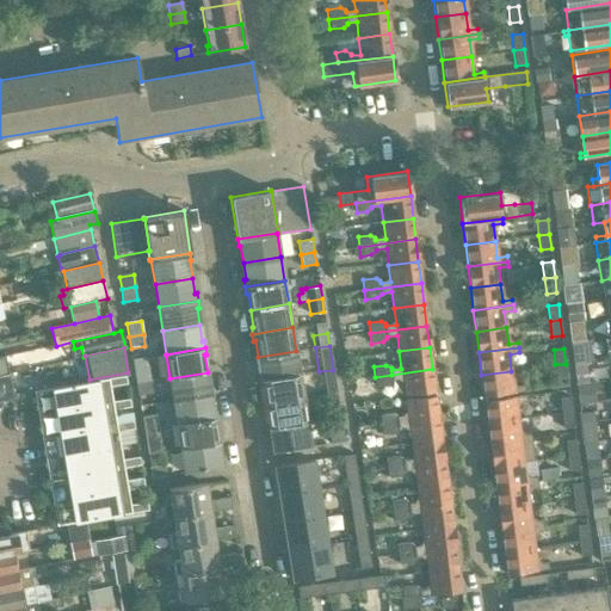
[(259,375),(260,381),(300,375),(296,351),(258,357),(261,374),(259,375)]
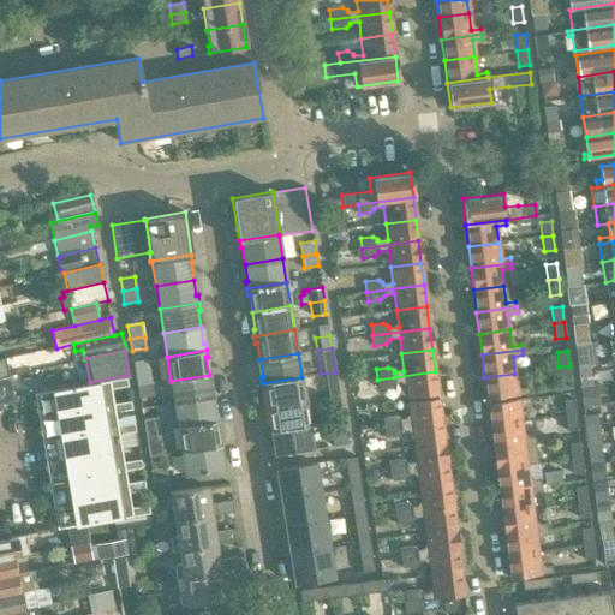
[(569,366),(559,366),(561,382),(572,381),(569,366)]
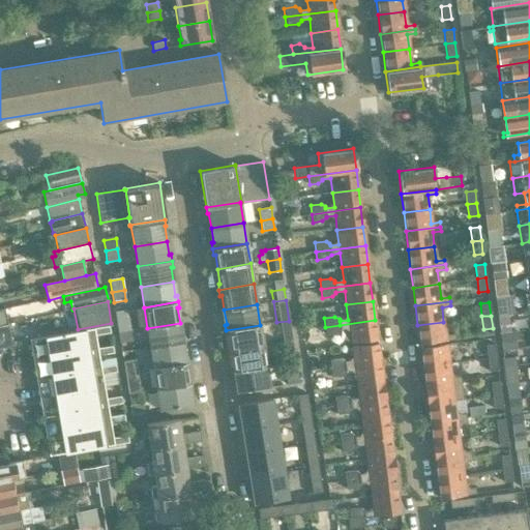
[(117,322),(118,332),(130,330),(128,320),(117,322)]
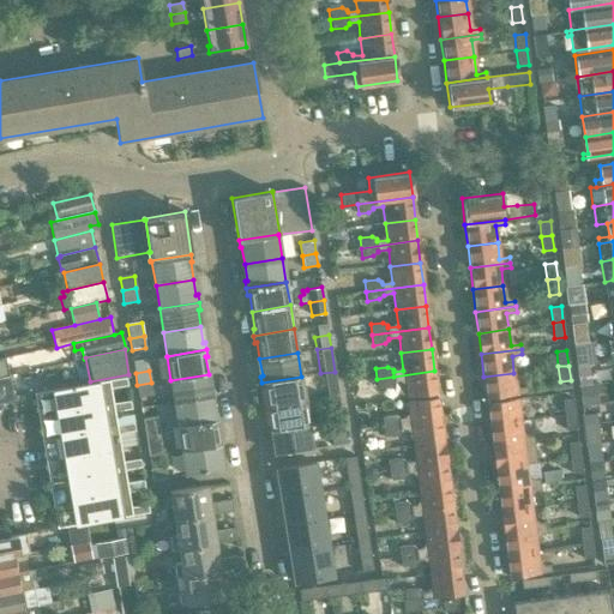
[(393,377),(377,379),(378,389),(390,386),(395,384),(395,381),(404,380),(407,397),(437,393),(434,371),(393,377)]
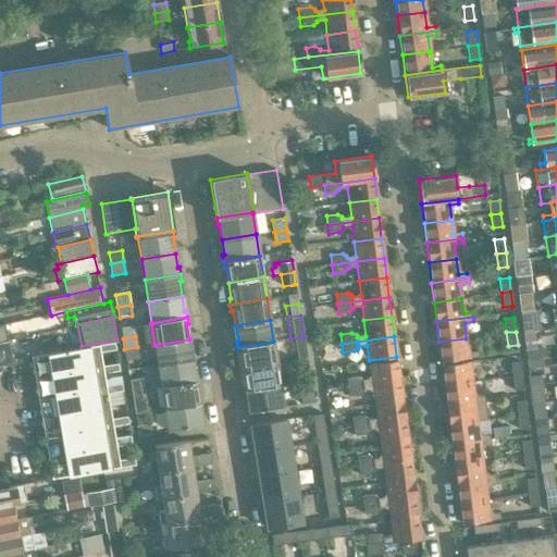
[(291,338),(294,360),(307,358),(304,337),(291,338)]
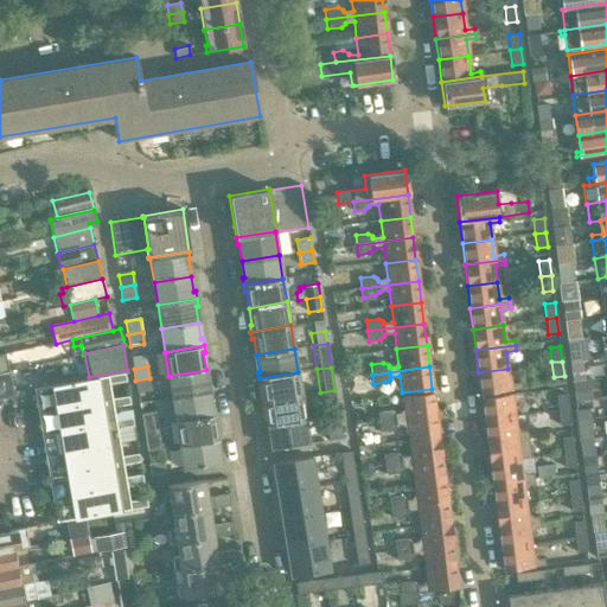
[(508,369),(478,372),(480,394),(521,389),(521,383),(510,384),(508,369)]
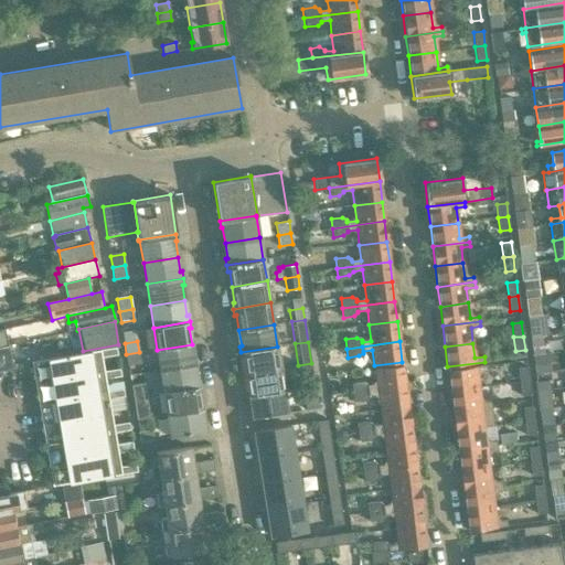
[(157,350),(160,371),(198,365),(196,358),(194,359),(192,344),(157,350)]
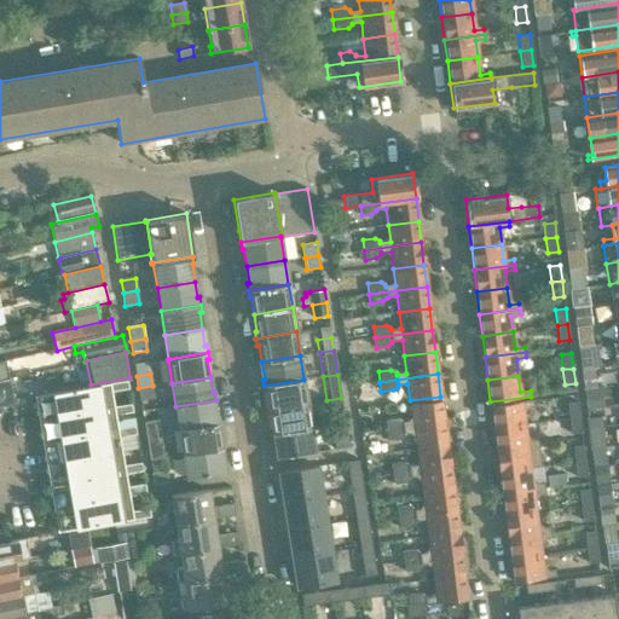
[(0,381),(0,399),(12,398),(10,380),(0,381)]
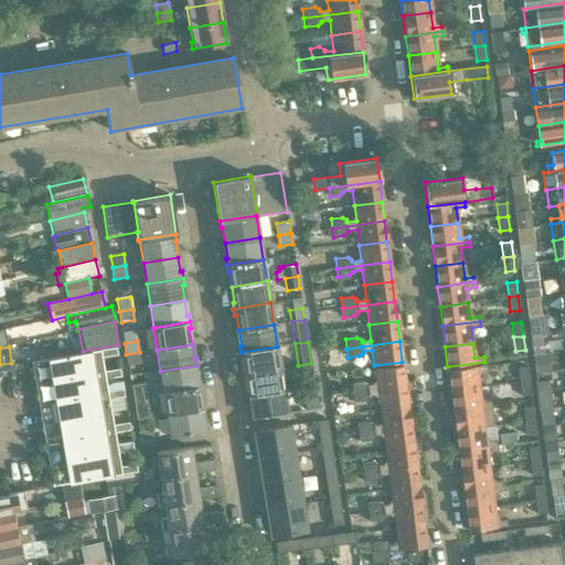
[(243,359),(246,374),(280,369),(277,347),(241,352),(242,359),(243,359)]
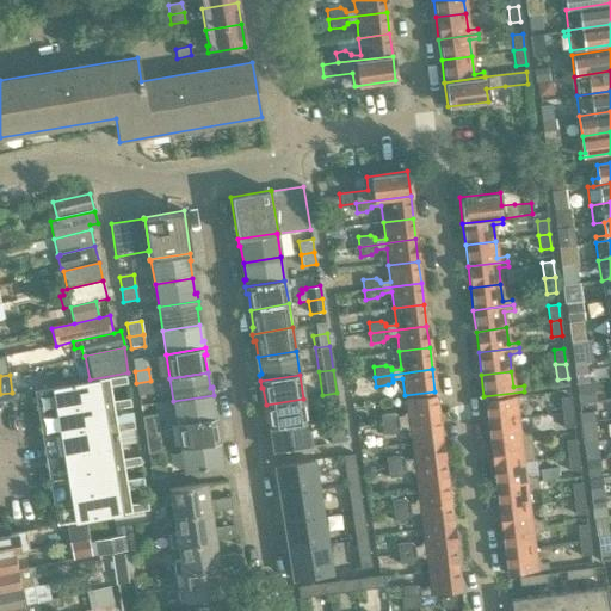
[(34,392),(37,414),(112,402),(110,387),(127,384),(125,376),(34,392)]
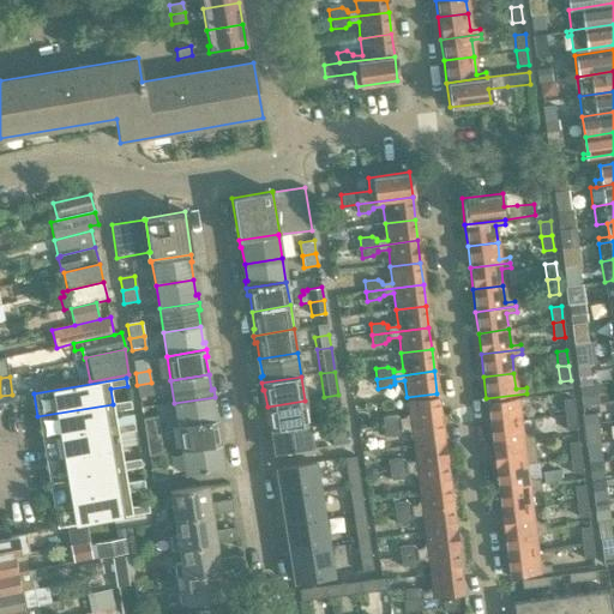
[(151,383),(137,385),(139,398),(154,396),(151,383)]
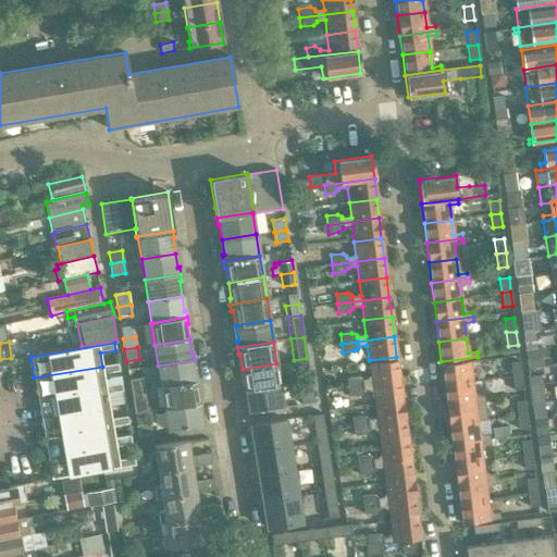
[(294,360),(297,382),(310,380),(307,358),(294,360)]
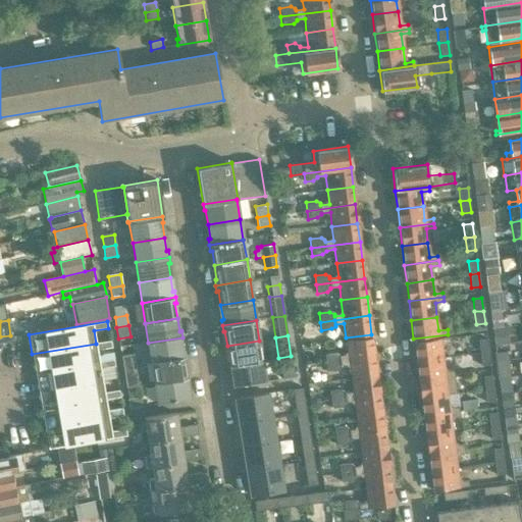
[(148,343),(151,363),(184,358),(181,344),(184,344),(183,337),(148,343)]
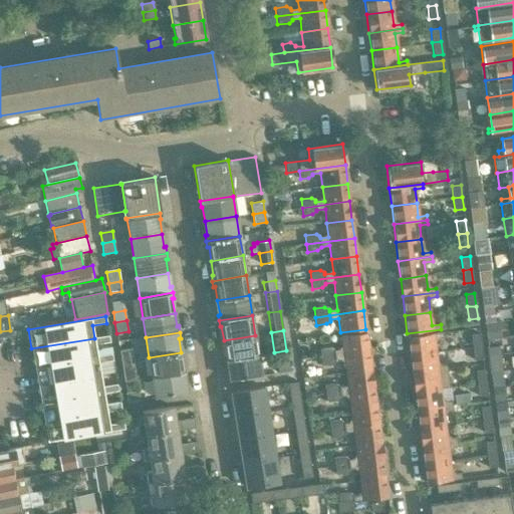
[(334,356),(368,351),(366,333),(341,336),(343,350),(334,352),(334,350),(330,347),(320,349),(321,357),(334,356)]
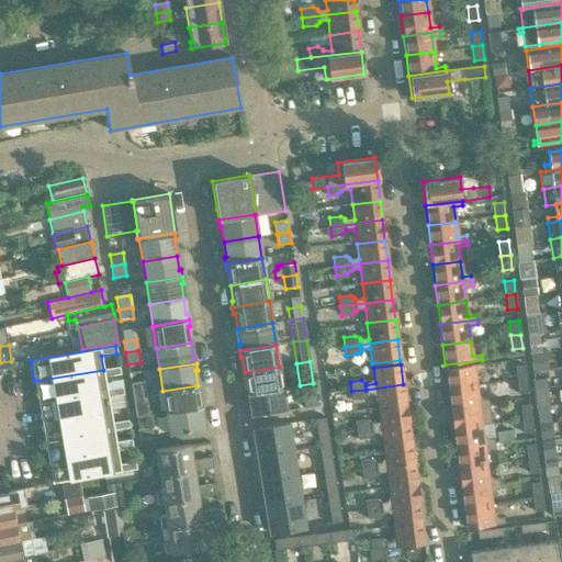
[(446,369),(448,389),(476,385),(474,371),(483,369),(483,364),(446,369)]
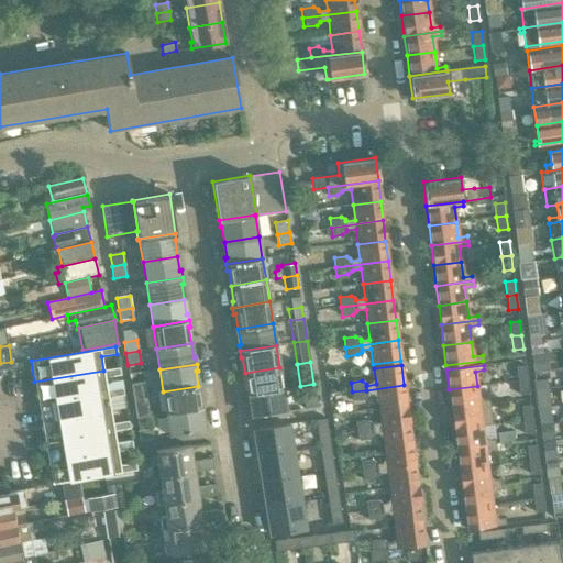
[(516,367),(518,381),(527,379),(526,366),(516,367)]
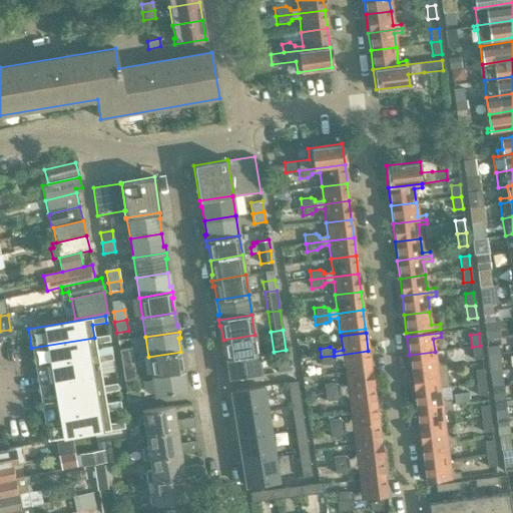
[(223,354),(224,360),(258,354),(254,335),(223,340),(225,354),(223,354)]
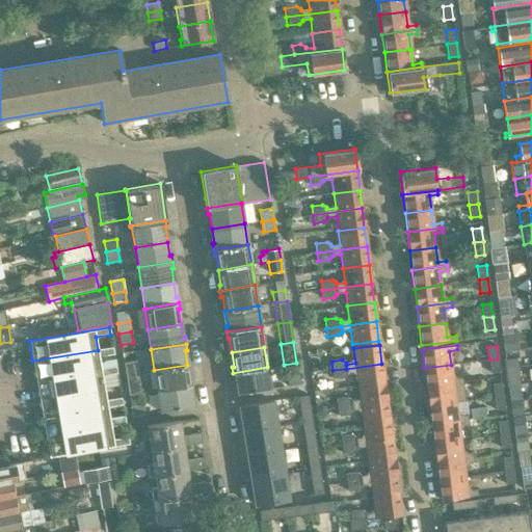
[(32,361),(35,380),(101,369),(99,357),(113,354),(112,348),(98,350),(32,361)]
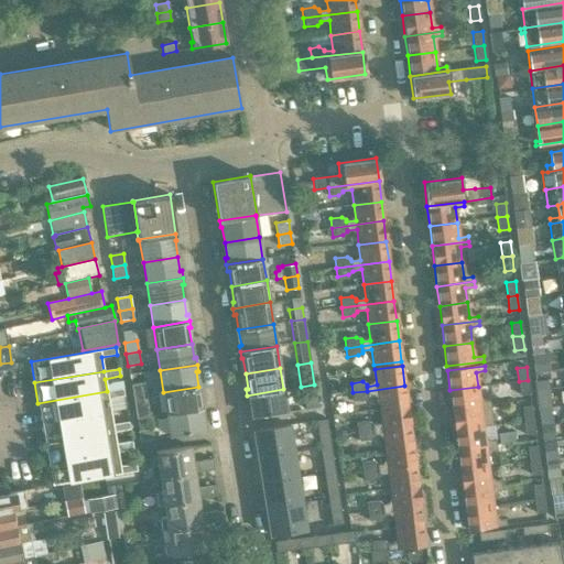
[(519,381),(520,396),(530,393),(528,380),(519,381)]
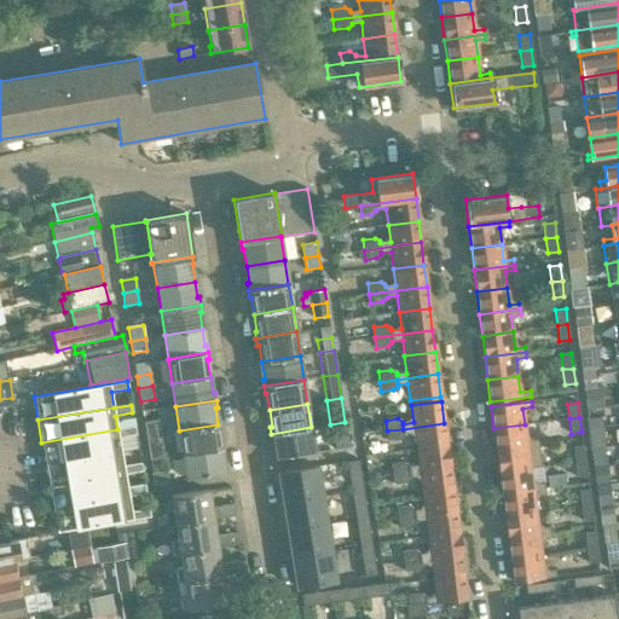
[(144,423),(146,437),(160,434),(158,421),(144,423)]
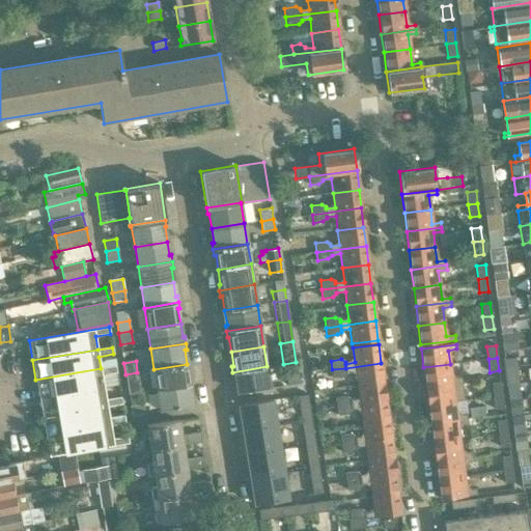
[(357,385),(384,382),(381,363),(345,368),(332,369),(333,378),(344,376),(346,373),(346,372),(356,371),(357,385)]
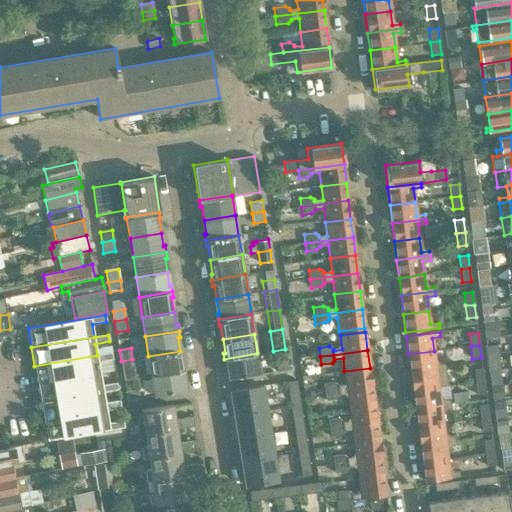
[(148,356),(151,376),(185,370),(184,364),(182,364),(180,351),(148,356)]
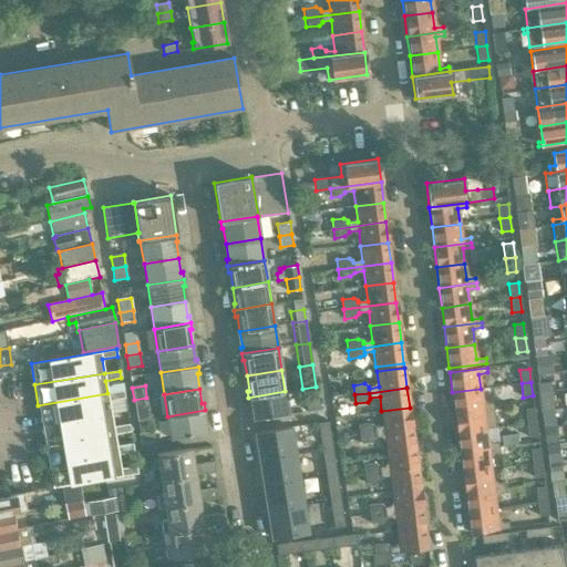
[(452,392),(454,412),(492,408),(492,403),(482,404),(481,389),(452,392)]
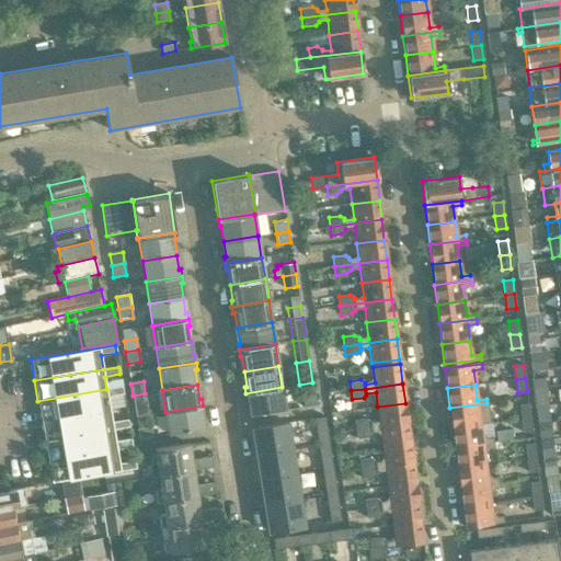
[(37,401),(41,422),(111,410),(110,409),(125,407),(122,387),(106,389),(37,401)]
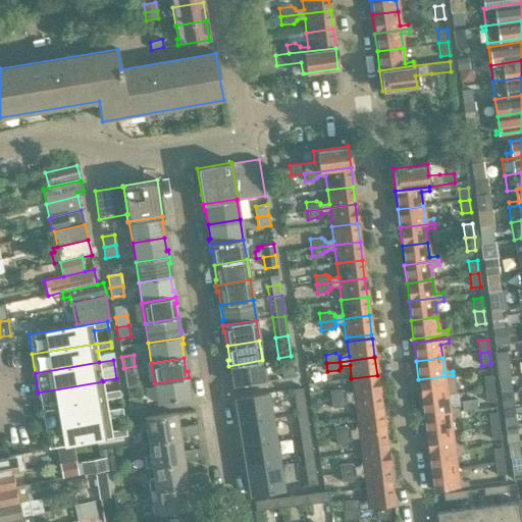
[(262,360),(228,366),(229,372),(231,372),(233,386),(265,381),(262,360)]
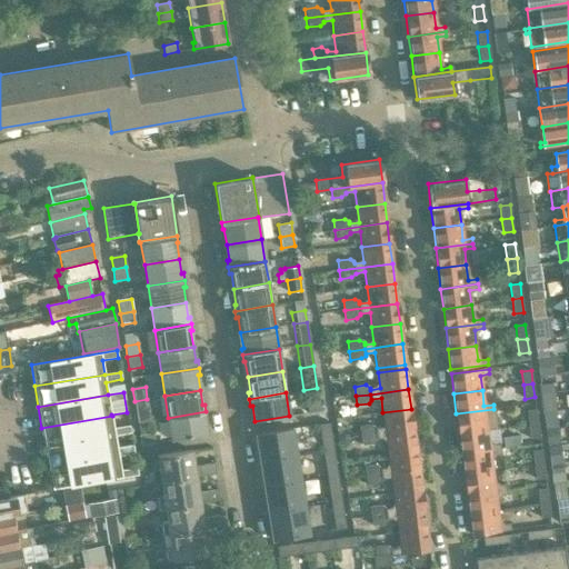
[(306,400),(308,412),(321,410),(319,398),(306,400)]
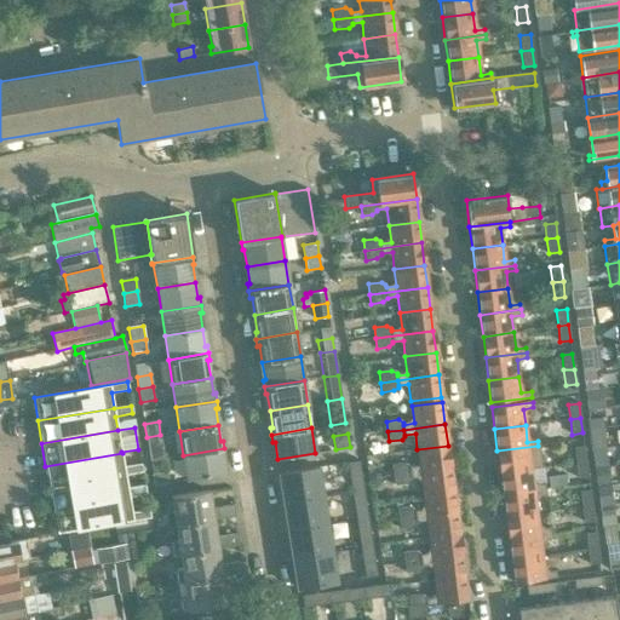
[(160,435),(147,437),(150,460),(165,458),(160,435)]
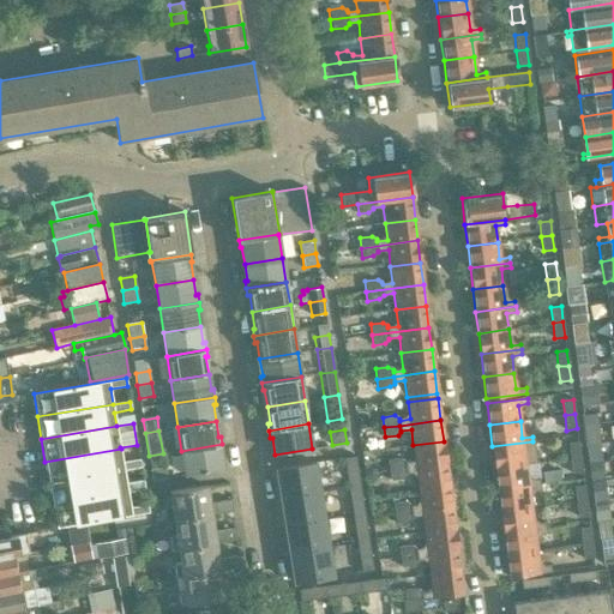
[(389,470),(446,463),(444,441),(413,445),(415,462),(404,463),(404,461),(401,459),(387,461),(389,470)]
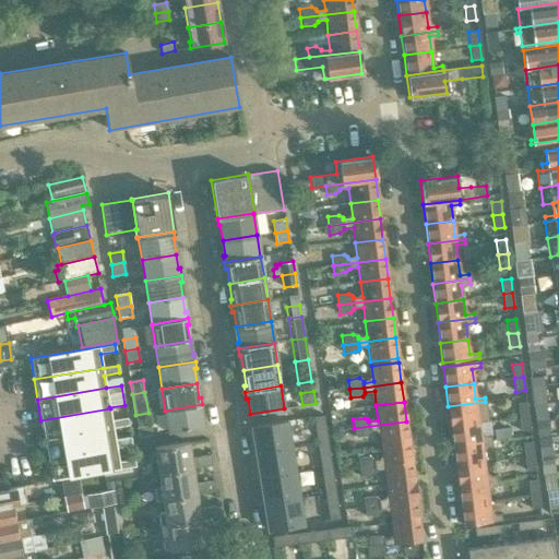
[(448,406),(451,427),(478,423),(488,421),(485,402),(448,406)]
